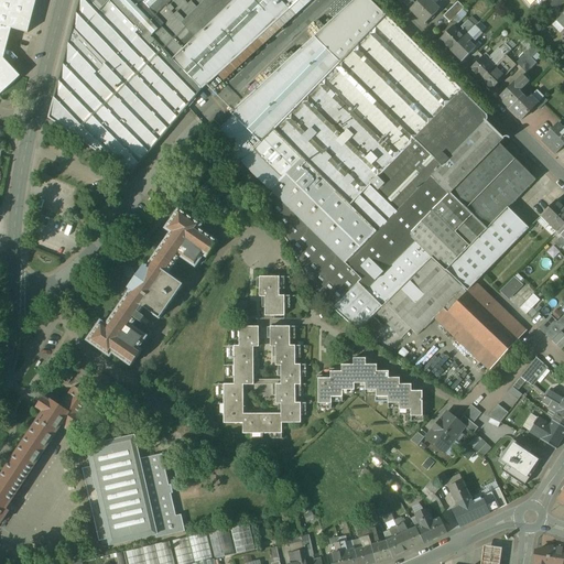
[(0,0),(0,95),(20,76),(0,55),(0,26),(29,34),(36,0),(0,0)]
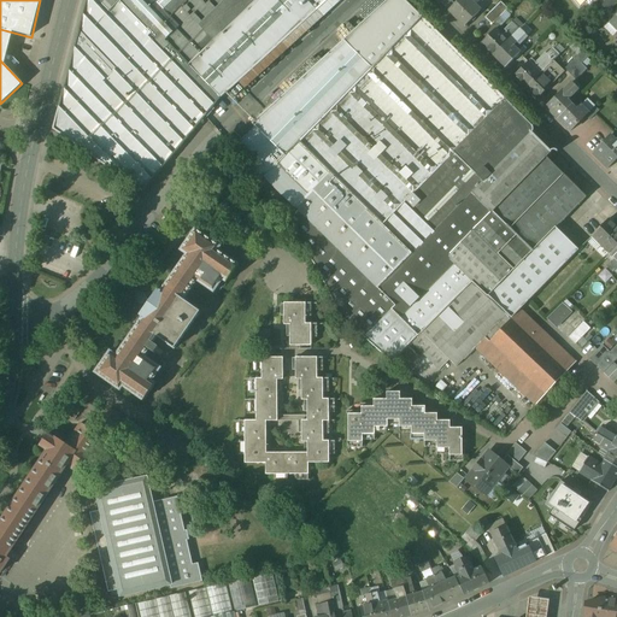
[(121,0),(109,12),(99,3),(101,0),(87,0),(53,130),(142,193),(222,99),(327,0),(121,0)]
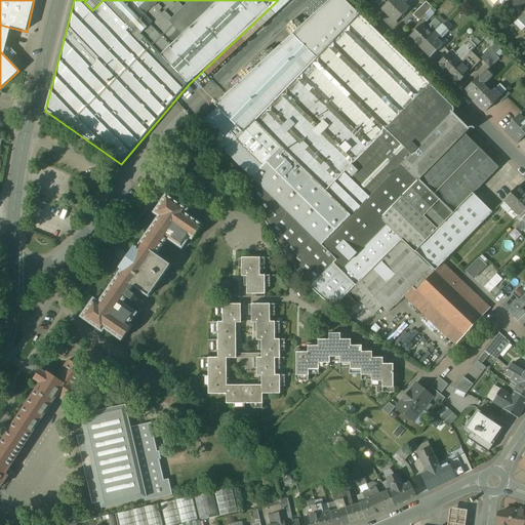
[(342,0),(330,0),(215,106),(218,110),(243,135),(236,143),(274,180),(270,185),(274,191),(304,221),(308,218),(329,240),(341,227),(452,115),(453,114),(453,113),(453,112),(453,111),(453,110),(452,109),(342,0)]
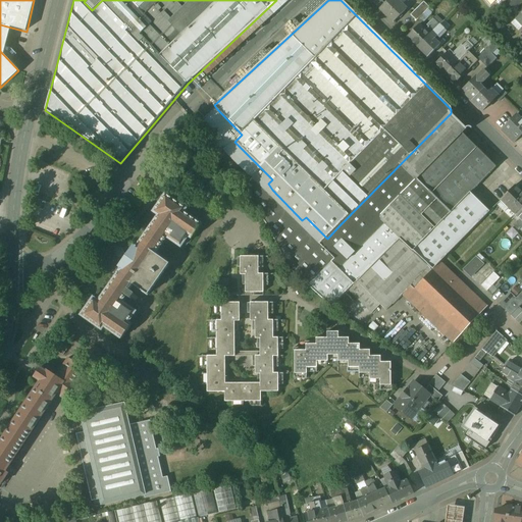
[(399,1),(397,0),(388,0),(379,9),(394,22),(407,9),(399,1)]
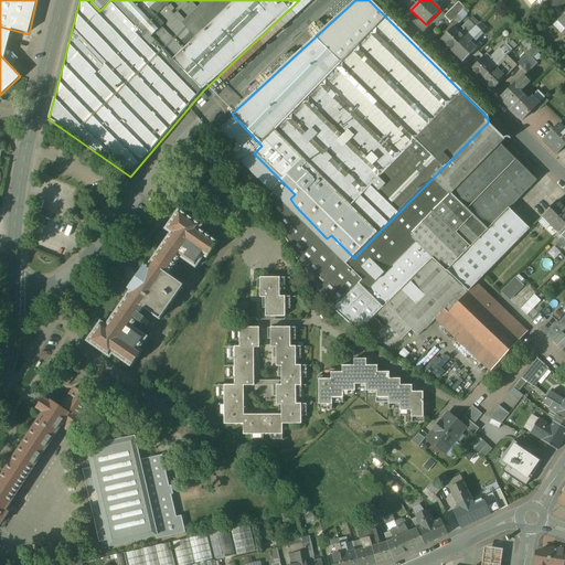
[(564,0),(555,0),(551,4),(556,11),(564,2),(564,0)]
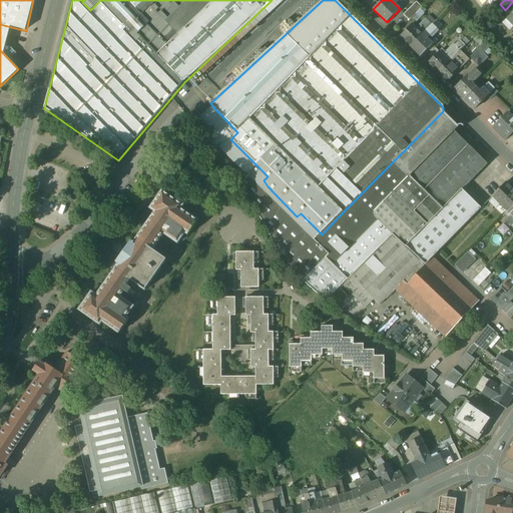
[(410,20),(424,7),(418,1),(404,14),(410,20)]
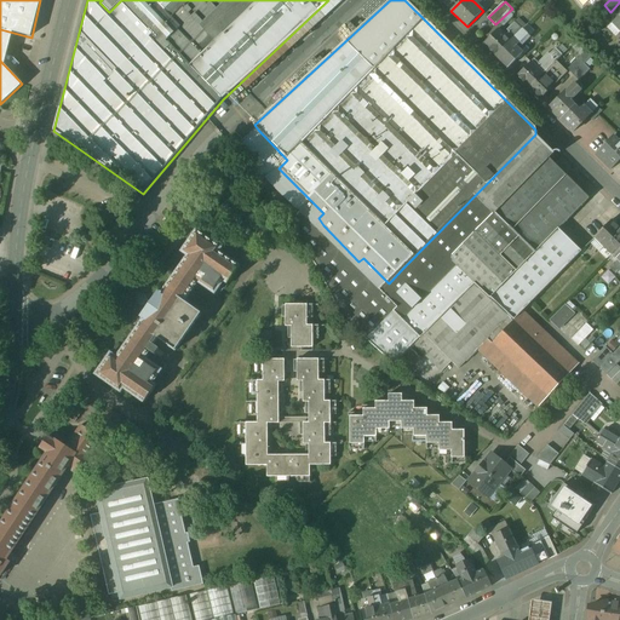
[(522,30),(514,23),(506,30),(509,33),(504,38),(510,42),(522,30)]
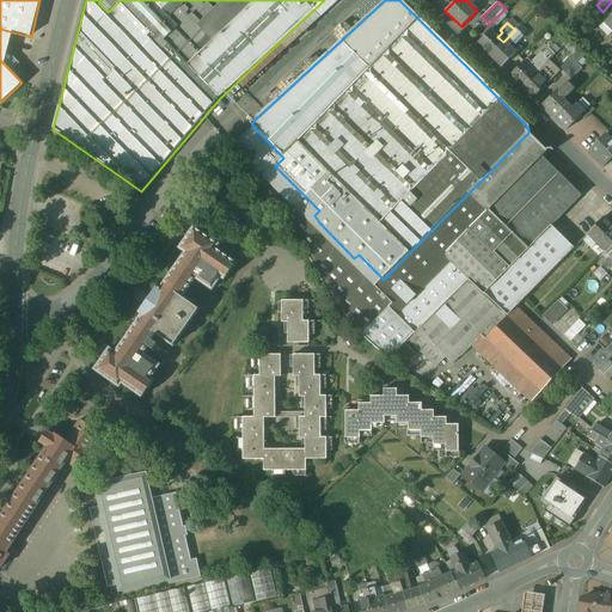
[(611,29),(605,23),(600,28),(611,40),(611,29)]
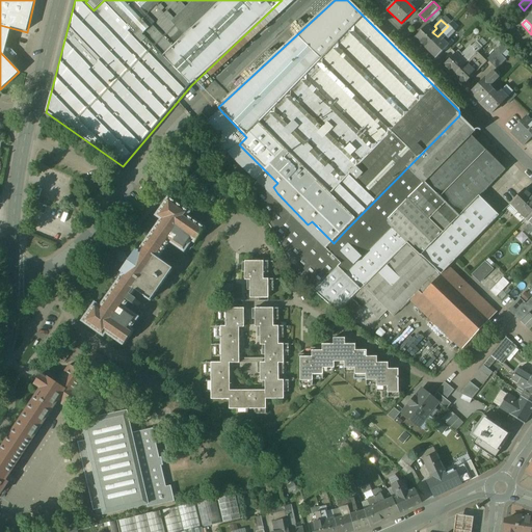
[(432,32),(427,26),(416,37),(426,48),(437,36),(432,32)]
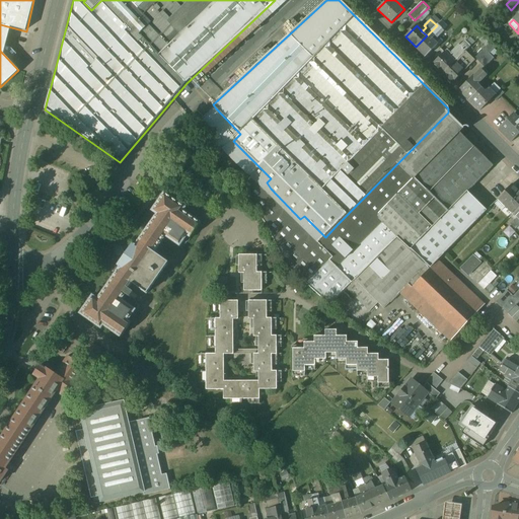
[(437,25),(427,35),(431,40),(434,36),(437,39),(443,31),(437,25)]
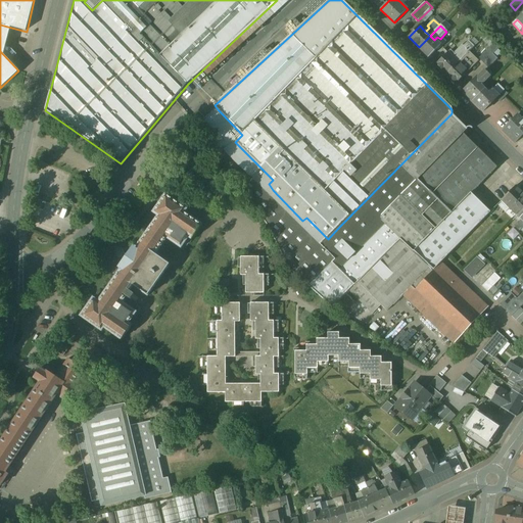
[(430,36),(419,47),(429,57),(440,46),(434,40),(430,36)]
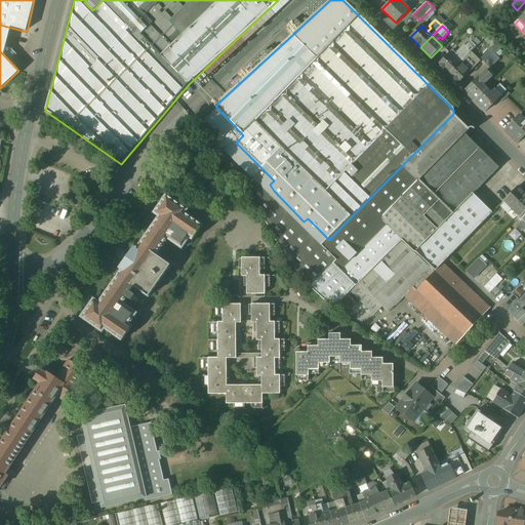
[(478,45),(473,39),(465,46),(471,52),(475,47),(478,45)]
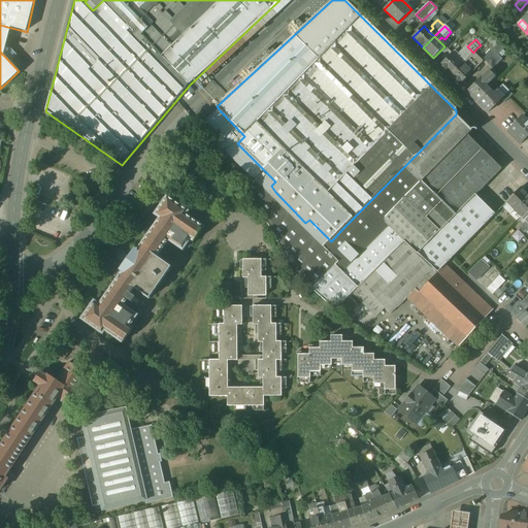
[(473,53),(467,46),(464,50),(470,56),(473,53)]
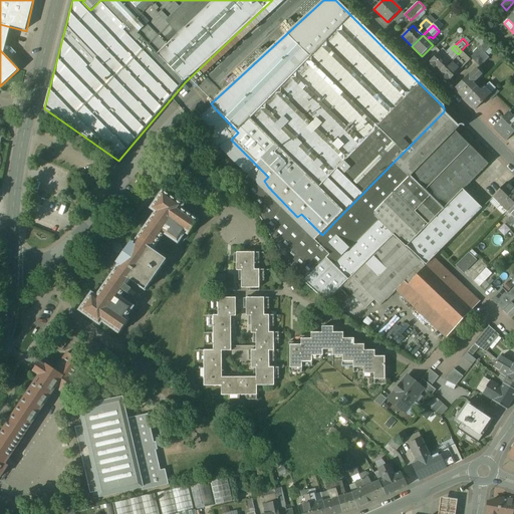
[(461,51),(458,54),(461,57),(469,50),(465,46),(461,51)]
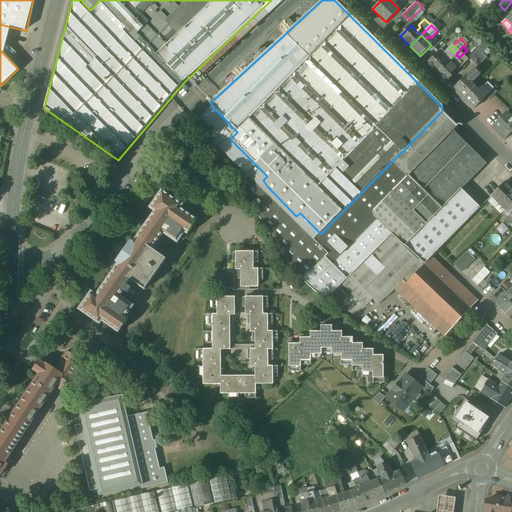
[(450,48),(445,53),(446,54),(451,59),(456,54),(450,48)]
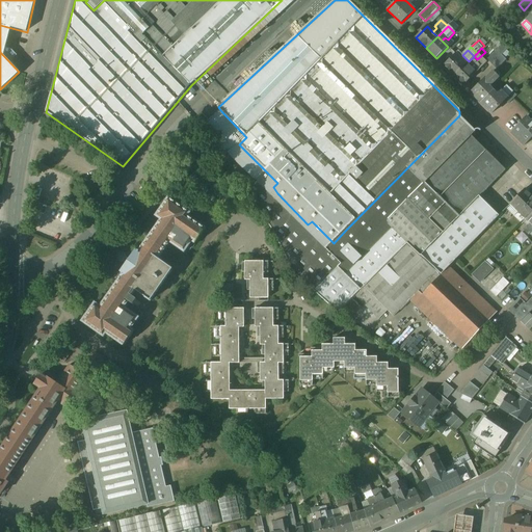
[(497,50),(487,59),(493,64),(502,55),(497,50)]
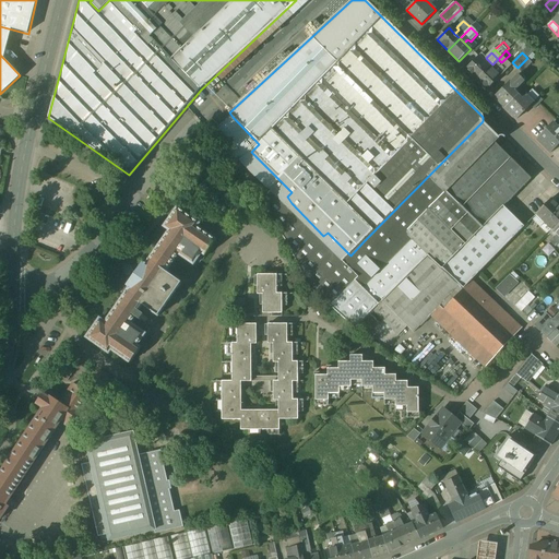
[(478,57),(466,69),(477,80),(489,67),(485,62),(478,57)]
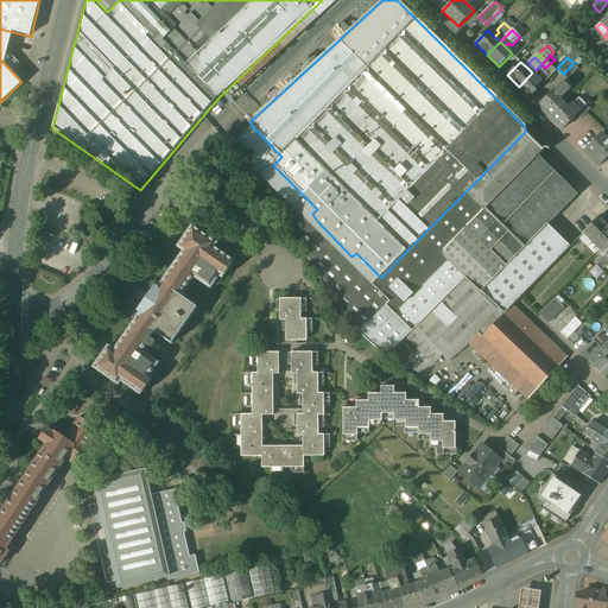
[(574,63),(563,74),(568,80),(580,68),(574,63)]
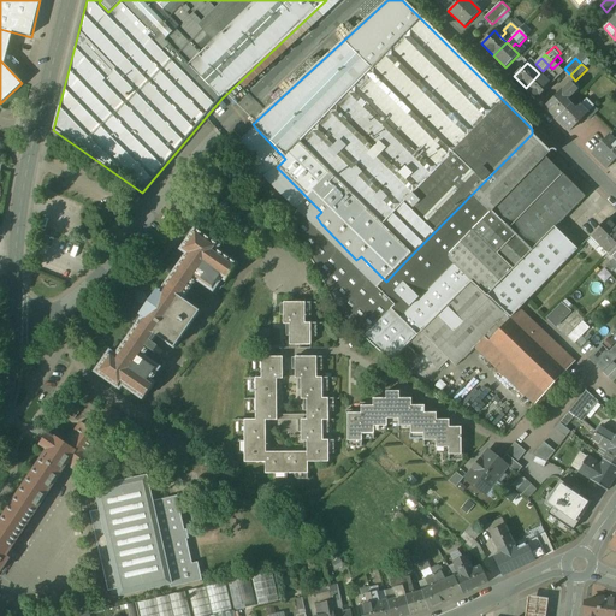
[(543,71),(539,73),(544,78),(552,69),(549,65),(543,71)]
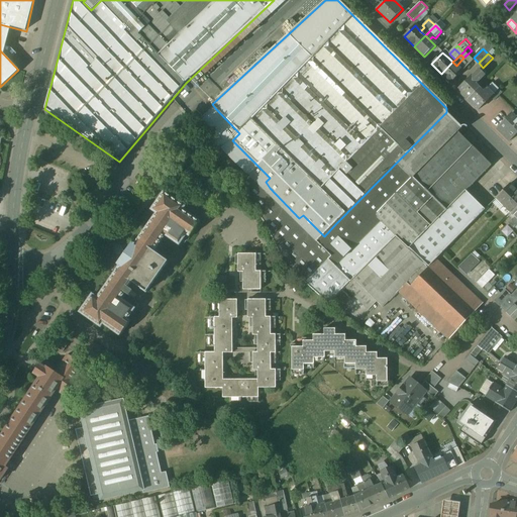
[(452,62),(441,74),(451,84),(462,72),(456,66),(452,62)]
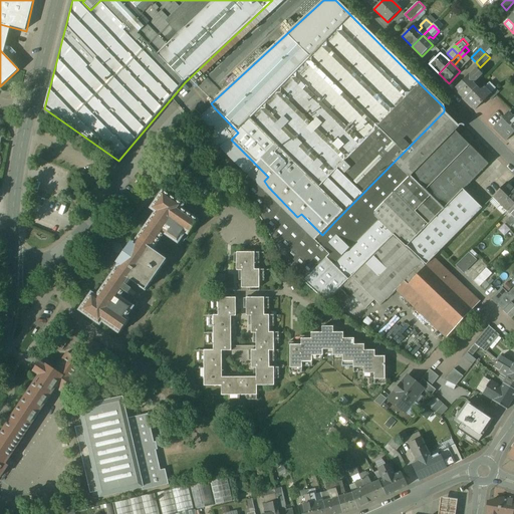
[(476,69),(466,78),(473,85),(482,75),(476,69)]
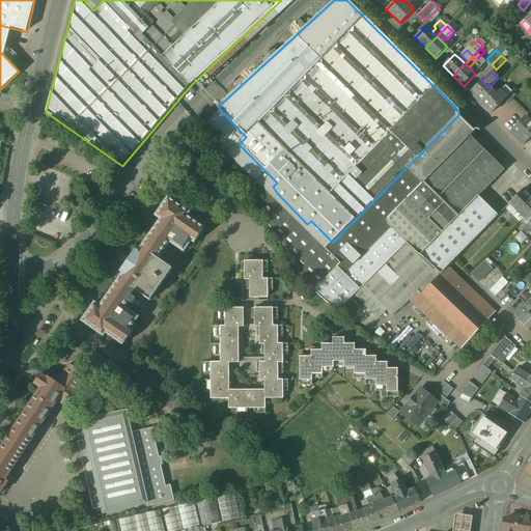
[(481,81),(471,92),(480,103),(492,91),(488,88),(481,81)]
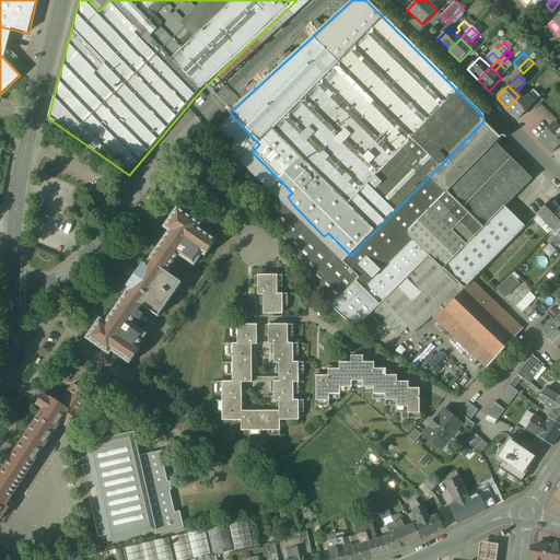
[(539,96),(534,90),(523,101),(528,106),(539,96)]
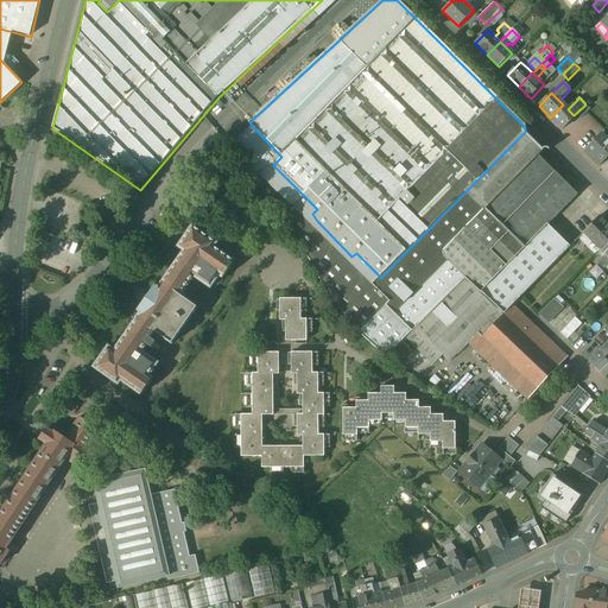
[(563,105),(550,118),(562,130),(576,116),(575,116),(574,115),(568,109),(563,105)]
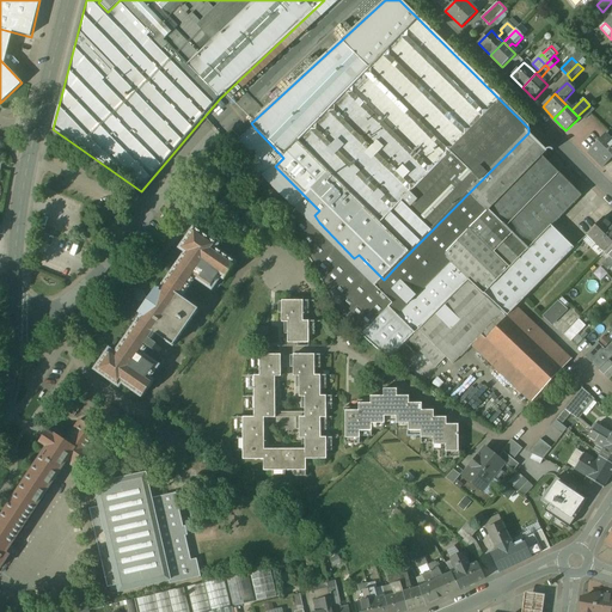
[(589,105),(577,116),(579,117),(581,115),(585,120),(594,110),(589,105)]
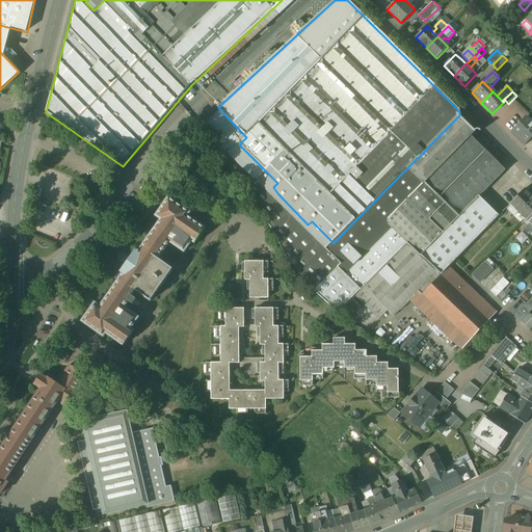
[(523,113),(514,106),(510,110),(519,118),(523,113)]
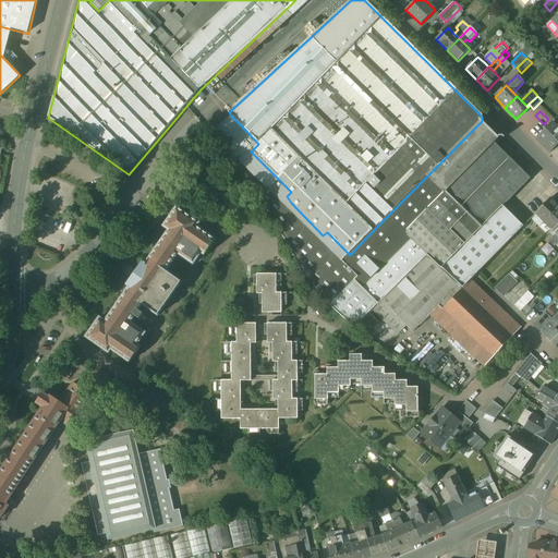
[(544,124),(535,116),(524,126),(536,140),(548,128),(544,124)]
